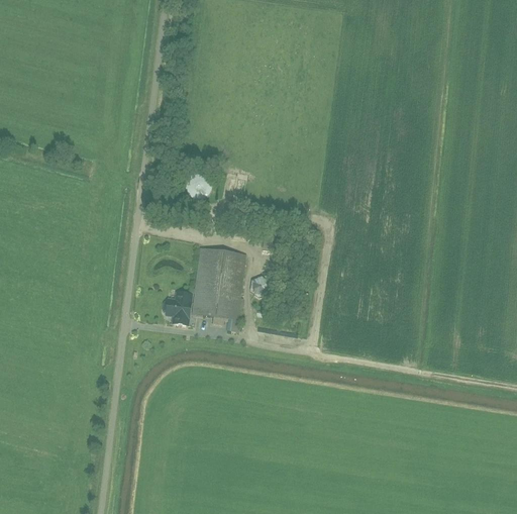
[(188,177),(185,182),(185,185),(186,189),(186,191),(188,194),(191,196),(193,197),(198,198),(201,198),(204,197),(208,195),(210,191),(211,185),(210,181),(207,176),(205,174),(203,173),(197,172),(193,173),(190,175),(188,177)]
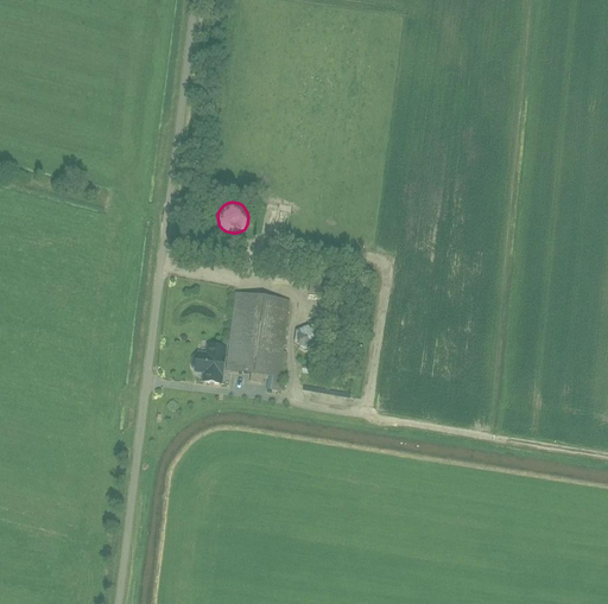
[(226,367),(268,373),(267,387),(280,389),(286,349),(283,349),(290,298),(236,291),(226,367)]
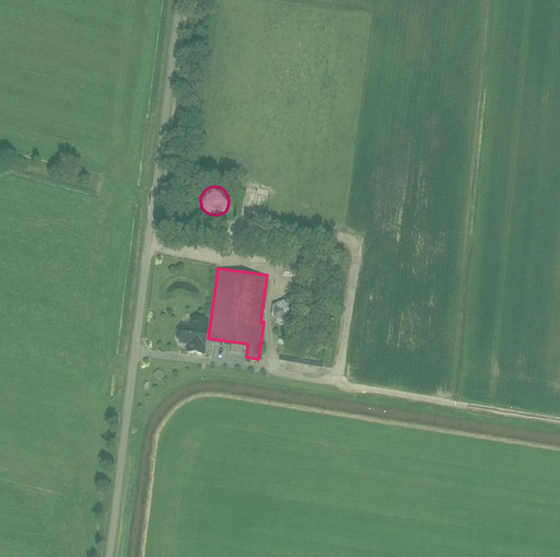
[(271,303),(270,314),(280,322),(290,317),(293,306),(282,298),(271,303)]
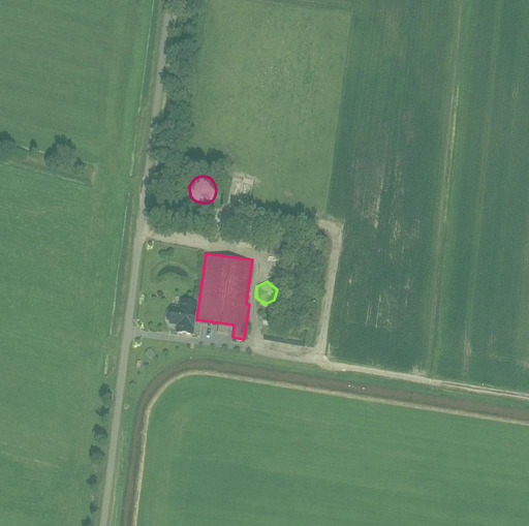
[(176,331),(192,333),(193,325),(195,308),(196,300),(181,298),(180,306),(172,305),(172,308),(169,308),(167,309),(166,316),(168,318),(169,318),(169,321),(177,322),(176,331)]
